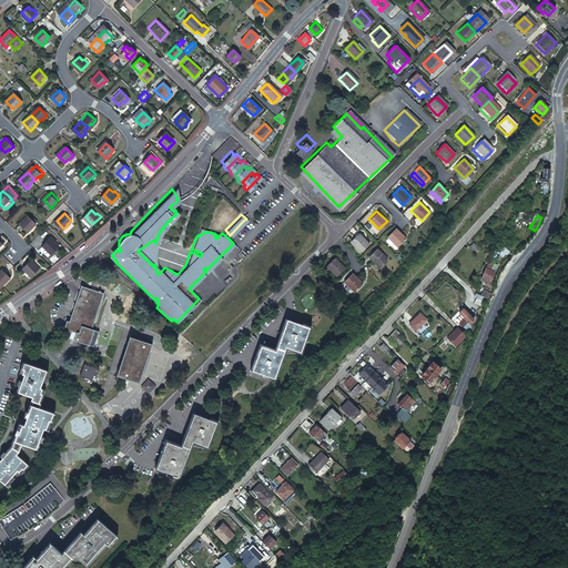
[(30,216),(22,223),(29,231),(33,226),(34,227),(38,224),(30,216)]
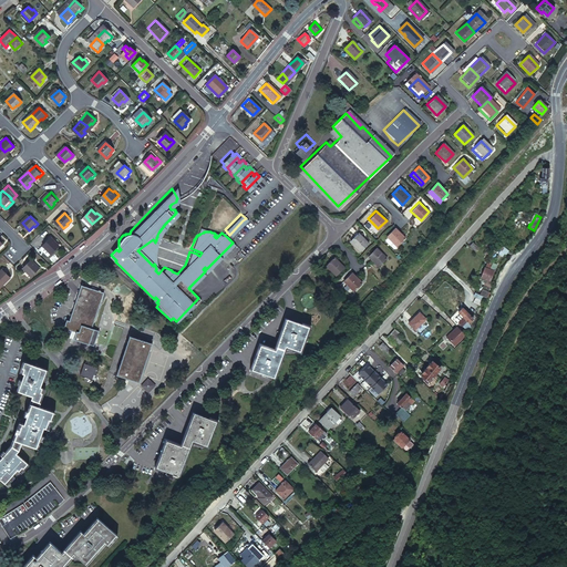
[(397,228),(394,226),(384,235),(389,239),(394,245),(404,236),(397,228)]
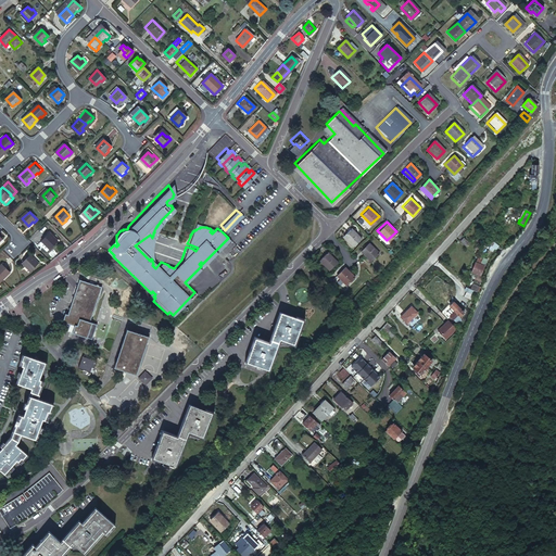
[(350,227),(346,230),(355,240),(359,237),(350,227)]
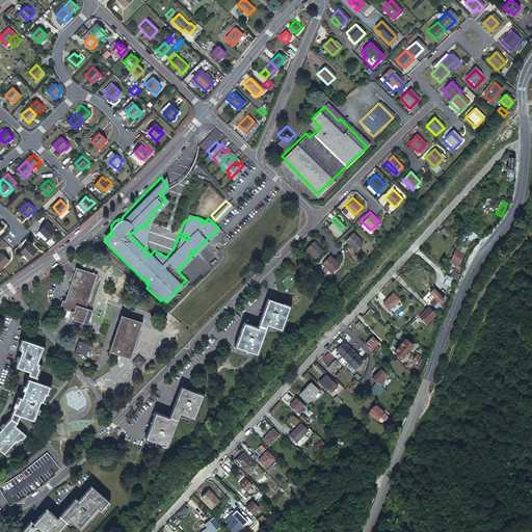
[(331,220),(326,225),(336,235),(340,230),(331,220)]
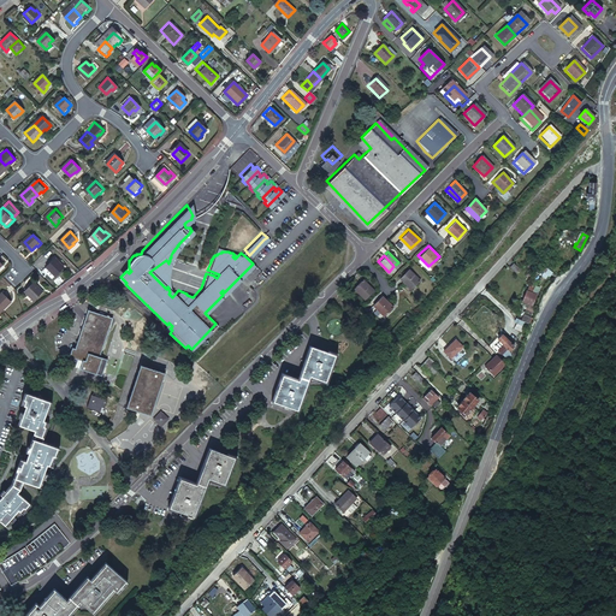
[(55,256),(48,265),(55,272),(57,273),(65,265),(61,260),(59,261),(55,256)]
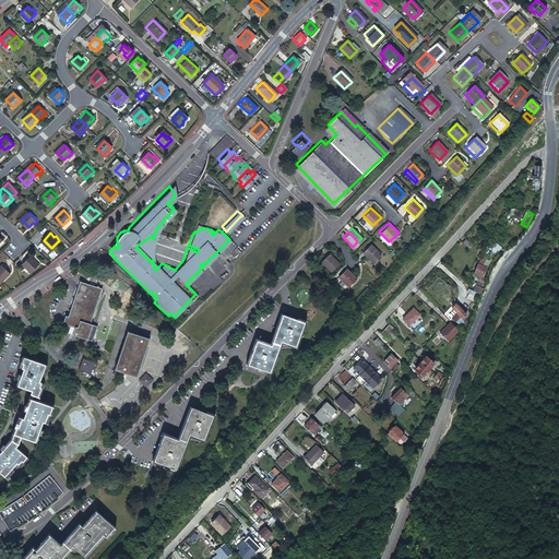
[(152,242),(153,239),(151,236),(135,247),(151,262),(152,260),(152,259),(152,258),(152,257),(152,254),(152,253),(152,252),(152,251),(151,251),(151,250),(152,249),(152,247),(152,246),(152,245),(152,242)]
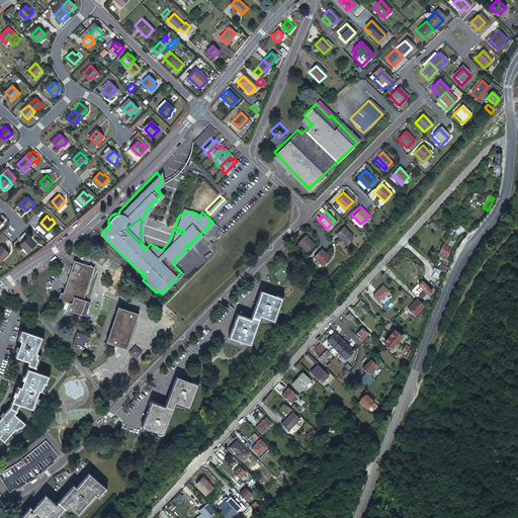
[(342,226),(337,231),(340,234),(346,240),(352,235),(342,226)]
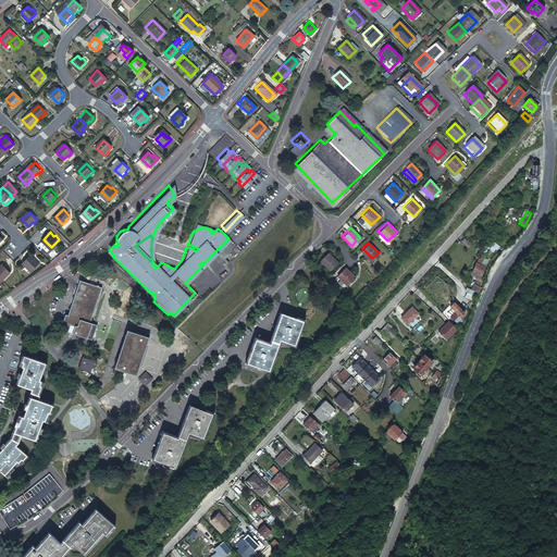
[(362,248),(359,250),(370,261),(372,258),(366,251),(362,248)]
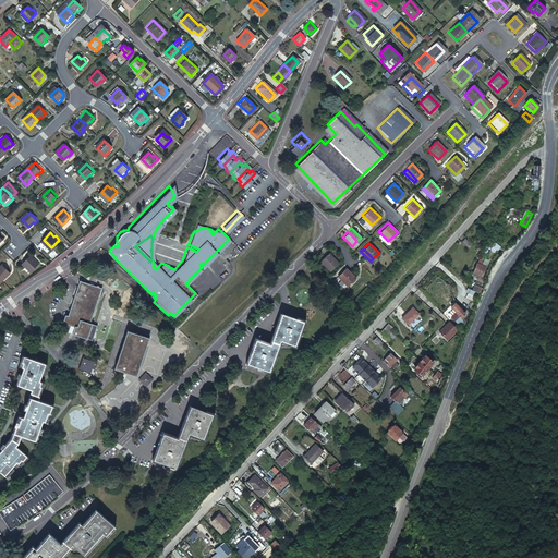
[(329,254),(320,263),(331,273),(339,264),(329,254)]
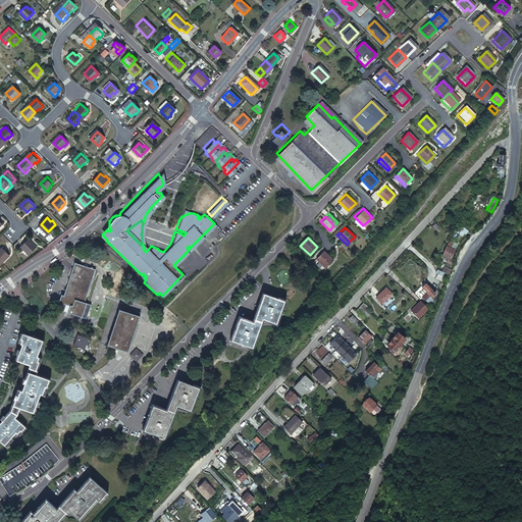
[(31,239),(24,244),(32,252),(39,245),(35,241),(34,242),(31,239)]
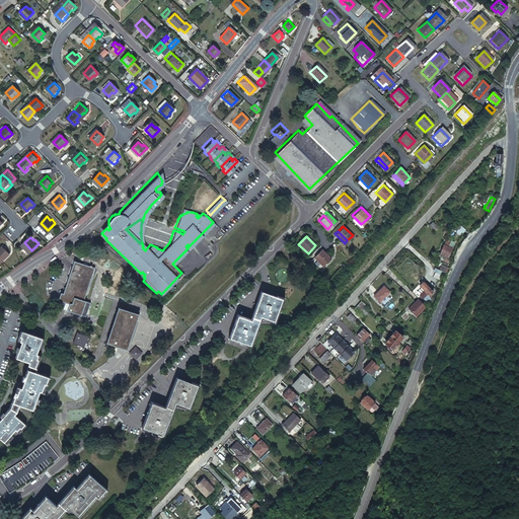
[(440,252),(445,254),(446,252),(448,253),(447,255),(449,256),(454,244),(445,240),(440,252)]
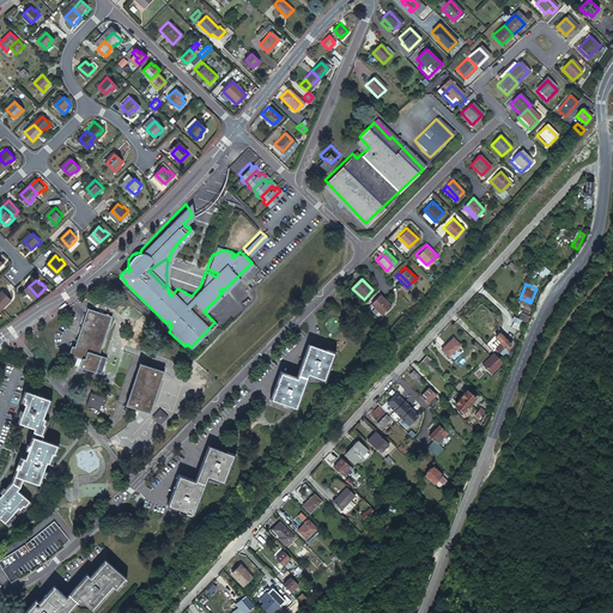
[(5,290),(0,293),(0,302),(4,305),(8,301),(10,302),(13,298),(5,290)]
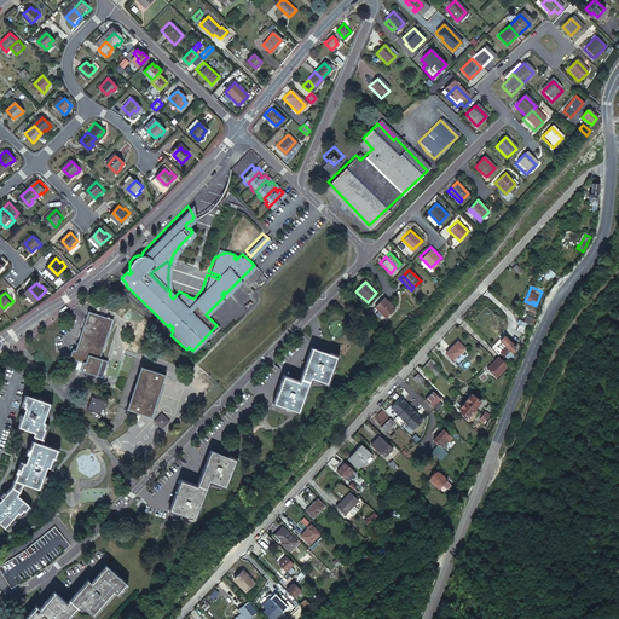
[(395,310),(385,298),(374,308),(386,319),(395,310)]
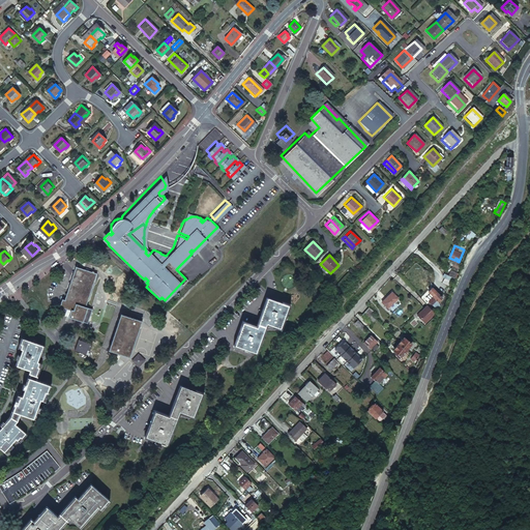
[(87,296),(93,262),(74,259),(66,292),(65,292),(64,298),(74,300),(71,307),(90,311),(93,297),(87,296)]
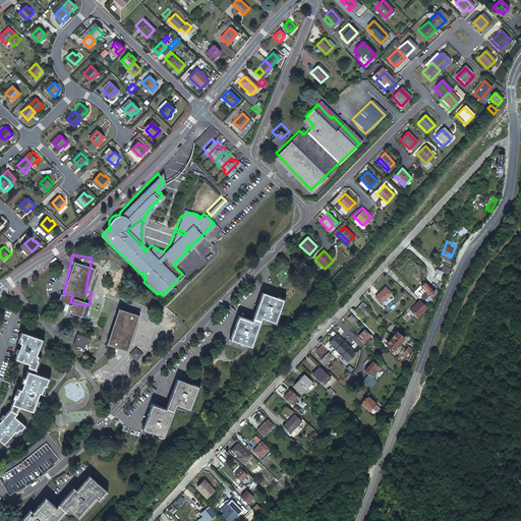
[(448,257),(449,256),(447,255),(441,270),(441,271),(443,271),(446,272),(449,274),(454,259),(453,259),(451,265),(450,265),(452,258),(448,257)]
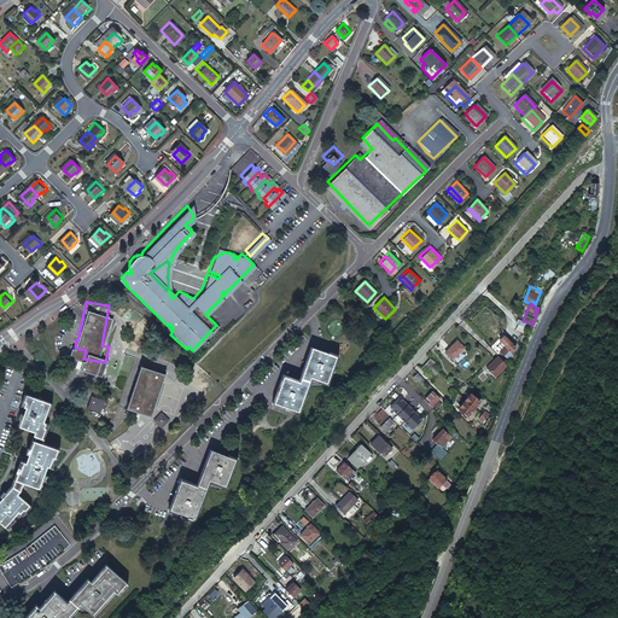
[(385,336),(382,332),(374,339),(378,343),(385,336)]
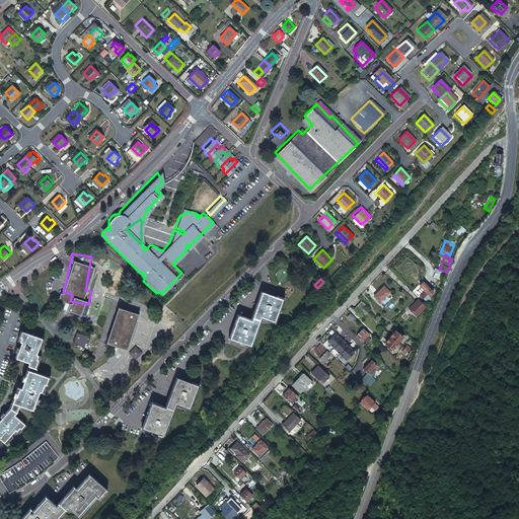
[(383,286),(373,296),(379,302),(388,292),(383,286)]
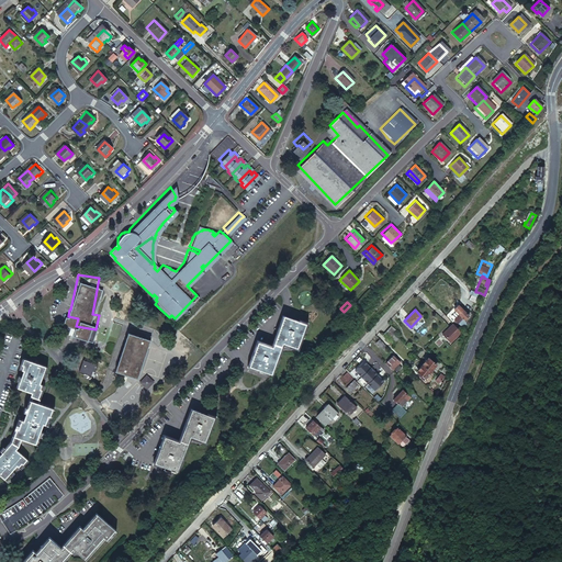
[(459,316),(454,319),(462,327),(467,322),(464,319),(469,316),(462,310),(458,315),(459,316)]
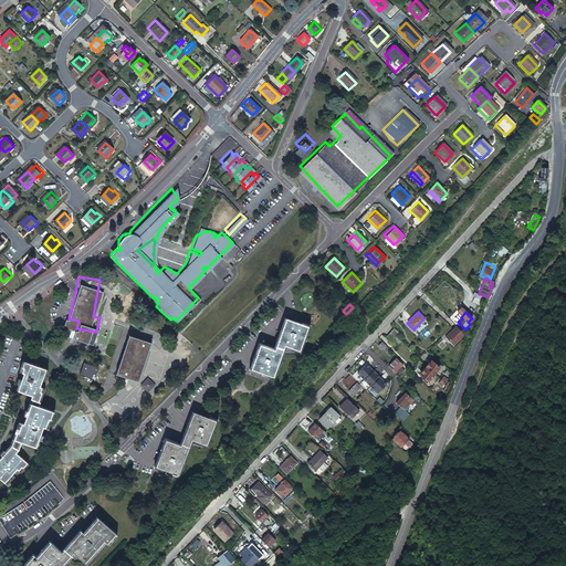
[(259,344),(250,368),(272,377),(283,344),(297,349),(305,325),(285,317),(273,349),(259,344)]
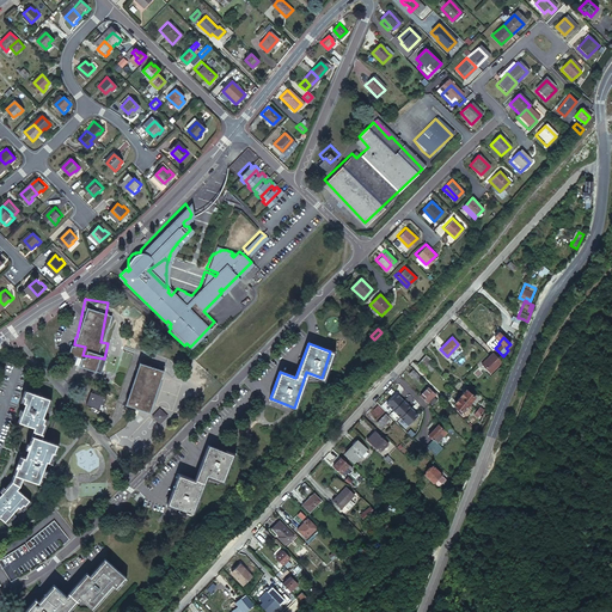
[(140,344),(132,387),(155,393),(164,349),(141,344),(140,344)]
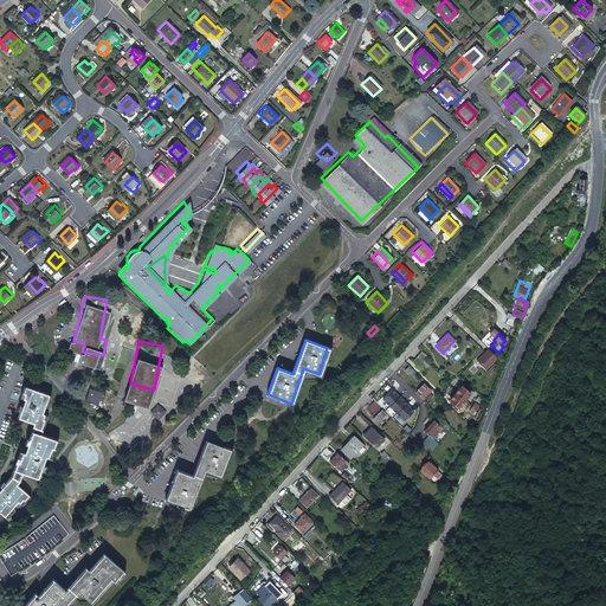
[(488,348),(476,359),(484,368),(496,358),(488,348)]
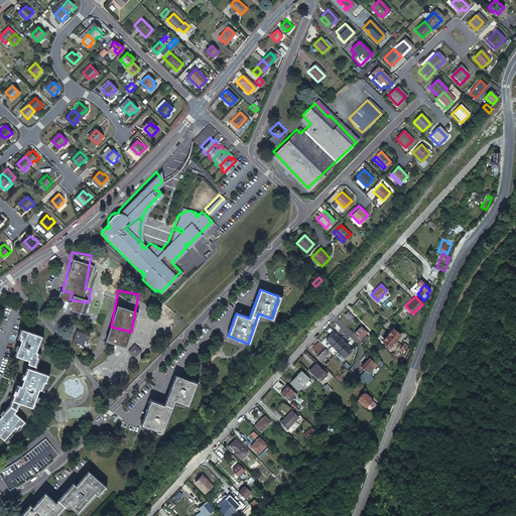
[(359,299),(355,302),(361,308),(365,305),(359,299)]
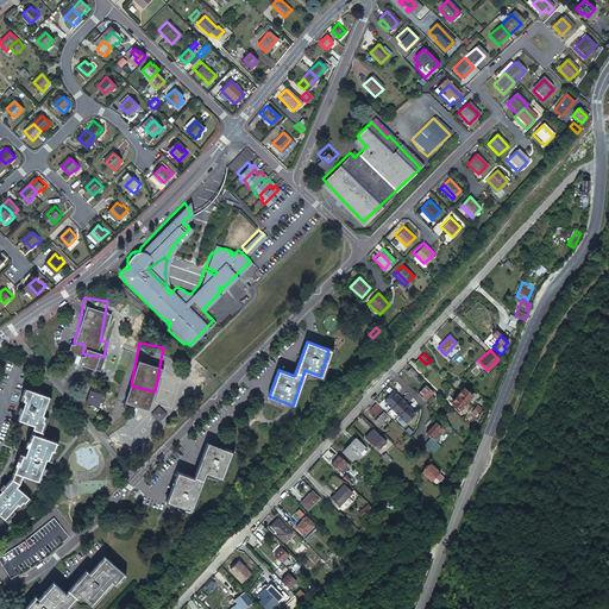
[(419,357),(416,360),(424,368),(426,364),(419,357)]
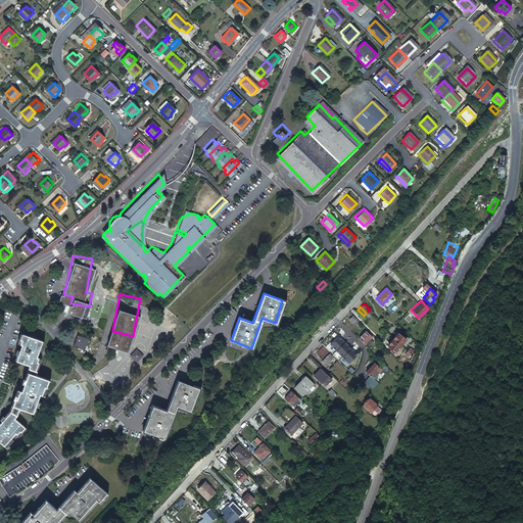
[(91,340),(92,336),(94,336),(96,330),(82,327),(80,337),(91,340)]
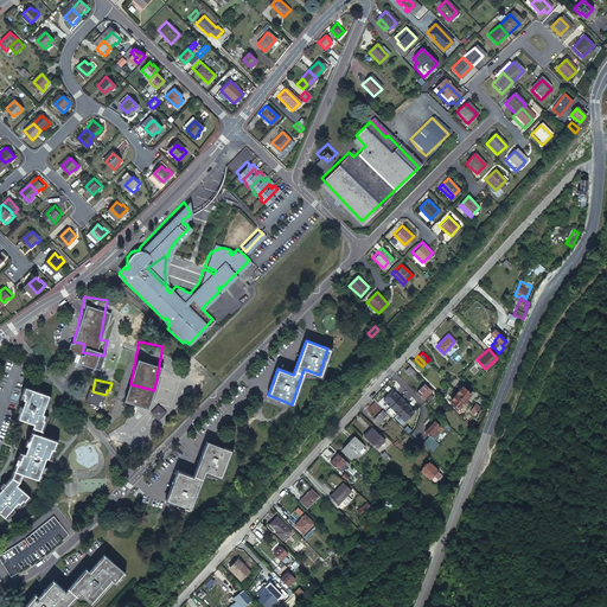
[(423,384),(415,393),(420,397),(422,400),(423,398),(427,402),(430,397),(427,395),(430,391),(423,384)]
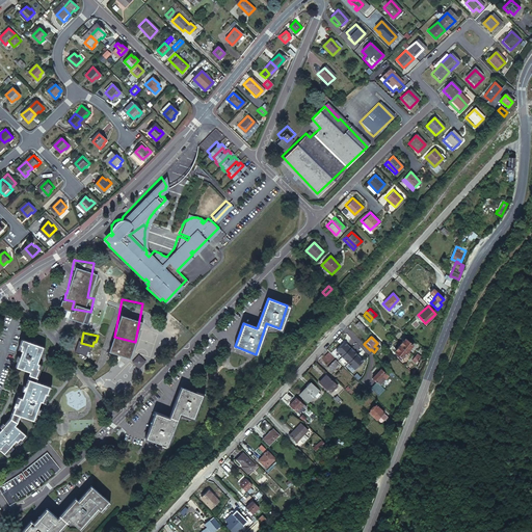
[(33,433),(24,426),(27,423),(28,421),(27,415),(48,417),(52,401),(54,398),(56,390),(57,390),(58,381),(42,377),(42,374),(41,374),(43,365),(41,364),(42,360),(38,358),(43,343),(21,338),(19,344),(21,344),(20,349),(21,349),(18,365),(31,369),(31,372),(33,373),(28,395),(26,394),(25,399),(23,399),(19,420),(7,433),(5,432),(0,437),(0,442),(3,446),(5,444),(7,446),(6,448),(15,455),(26,443),(28,444),(30,441),(31,442),(36,436),(33,433)]
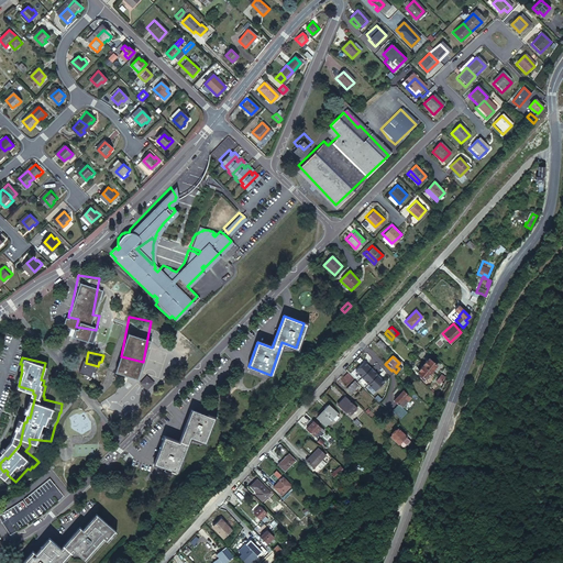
[(429,361),(424,366),(429,370),(433,373),(438,366),(429,361)]
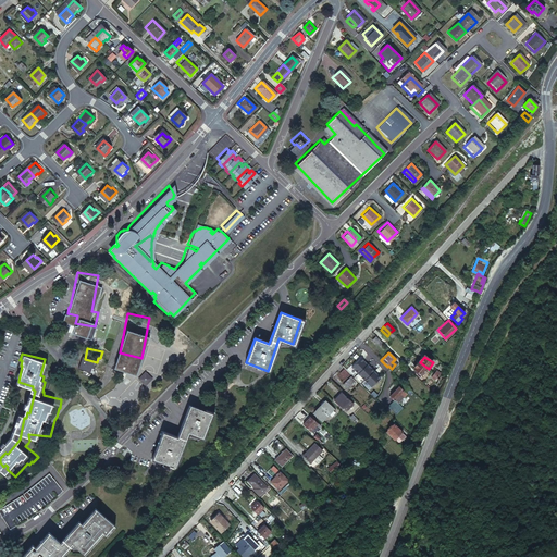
[(359,358),(350,367),(357,373),(366,366),(362,361),(359,358)]
